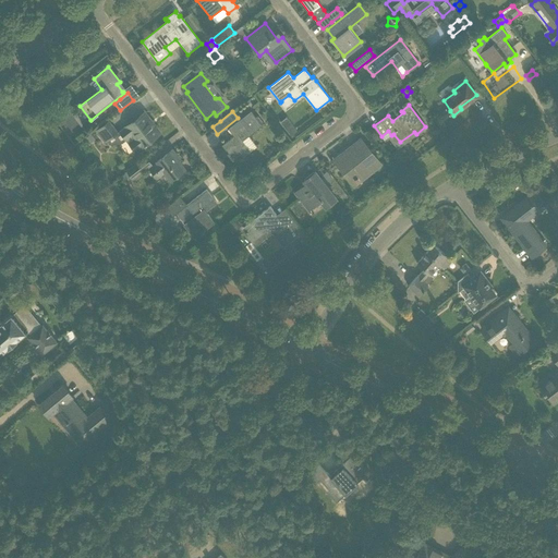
[(235,162),(251,152),(242,141),(262,125),(251,111),(228,129),(233,136),(221,145),(235,162)]
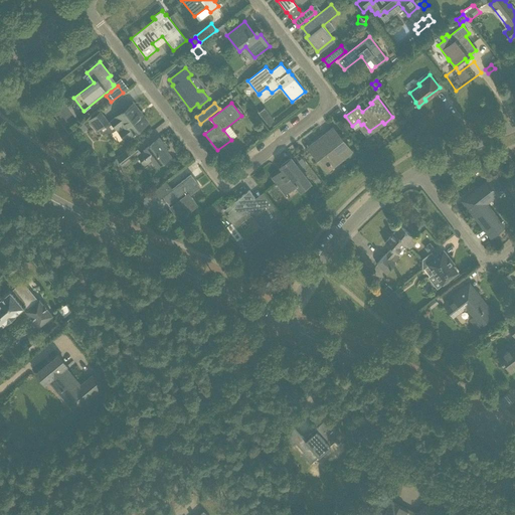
[(133,104),(117,117),(111,121),(125,140),(145,125),(137,114),(139,113),(133,104)]
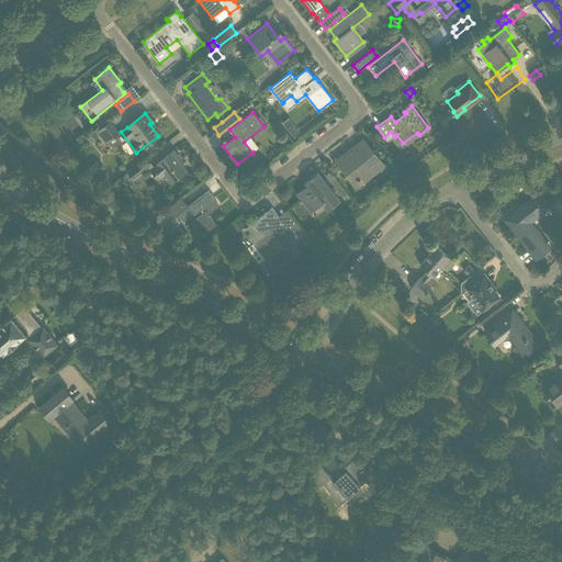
[(110,122),(97,132),(105,144),(109,142),(112,146),(119,141),(115,136),(119,134),(110,122)]
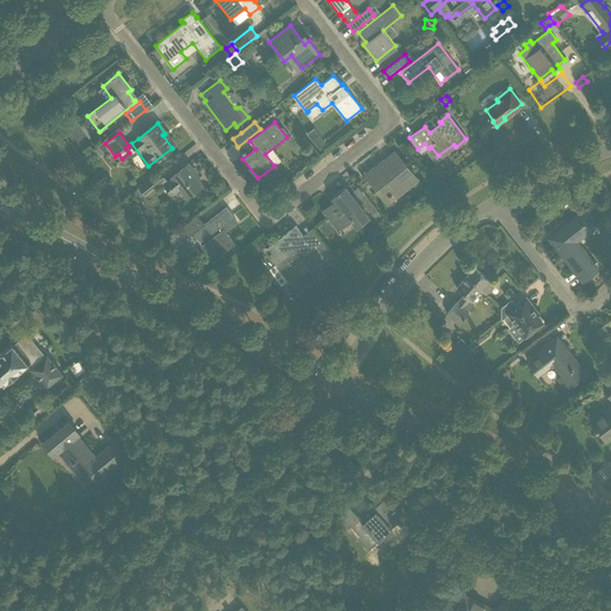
[(320,137),(313,142),(320,149),(326,144),(320,137)]
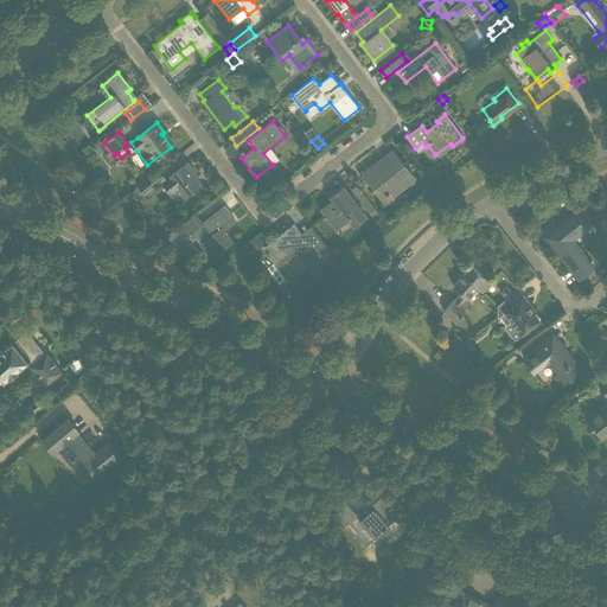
[(98,145),(93,149),(97,155),(103,151),(98,145)]
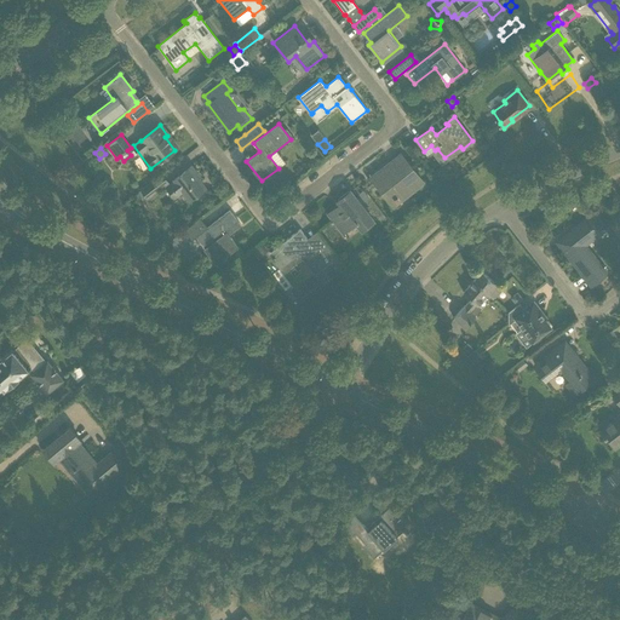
[(407,188),(420,178),(409,165),(396,174),(389,164),(371,178),(394,206),(411,193),(407,188)]
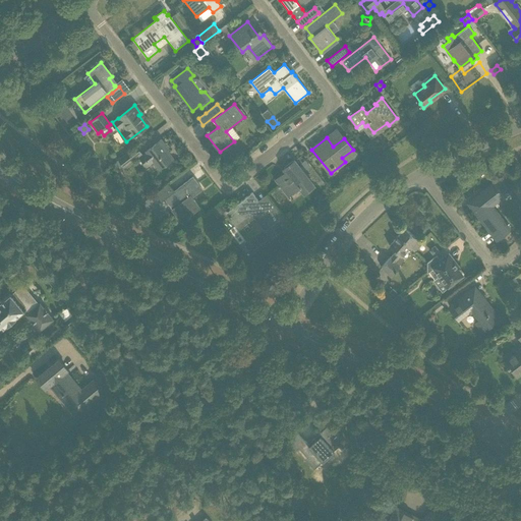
[(168,150),(160,140),(147,151),(148,153),(140,159),(147,166),(154,161),(160,168),(172,158),(166,151),(168,150)]
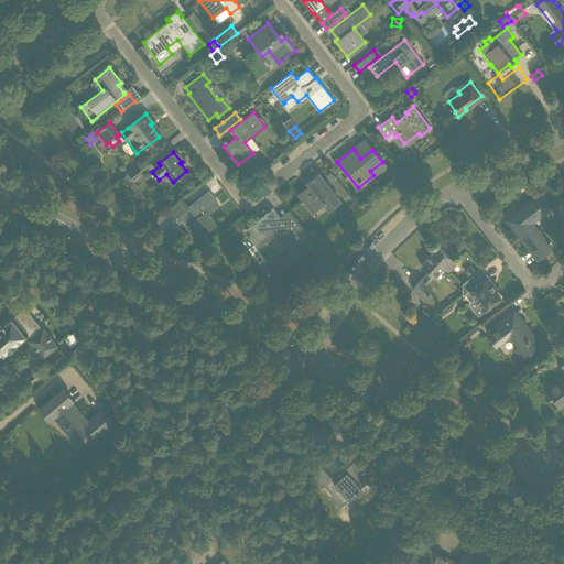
[(129,173),(134,180),(152,166),(147,159),(129,173)]
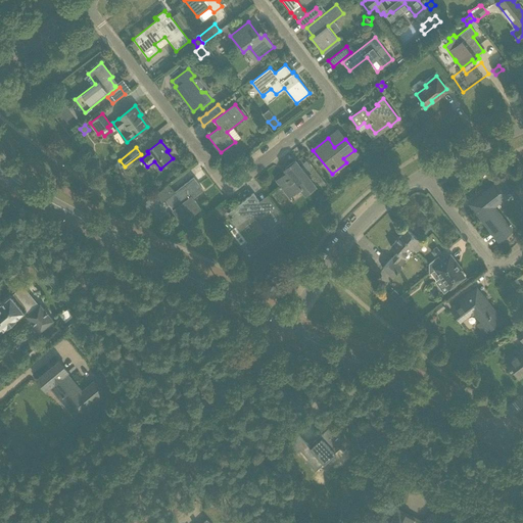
[(305,194),(315,187),(295,161),(285,170),(287,172),(276,181),(289,197),(300,188),(305,194)]
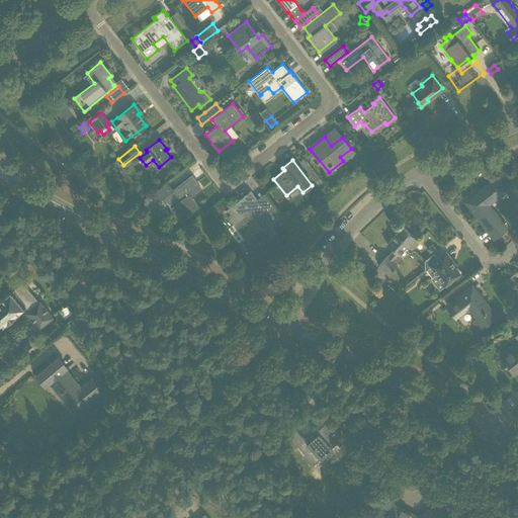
[(167,182),(154,192),(160,200),(161,200),(164,197),(170,205),(172,207),(170,208),(180,221),(184,218),(198,206),(192,199),(190,201),(188,198),(190,196),(200,188),(191,176),(174,189),(173,190),(167,182)]
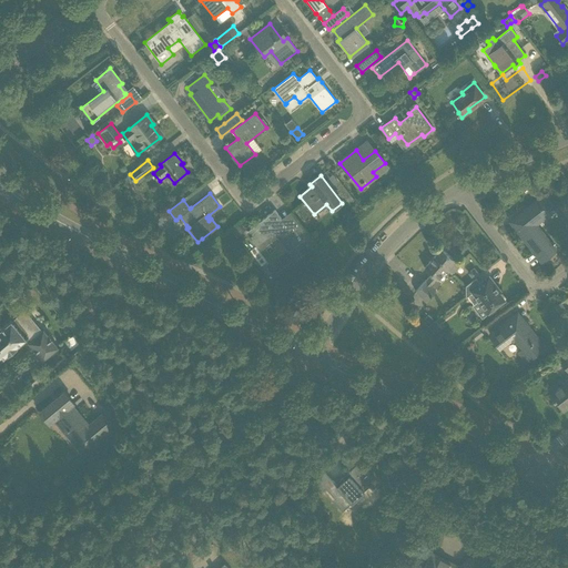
[(534,224),(555,209),(545,195),(511,222),(543,261),(556,251),(547,240),(546,241),(534,224)]
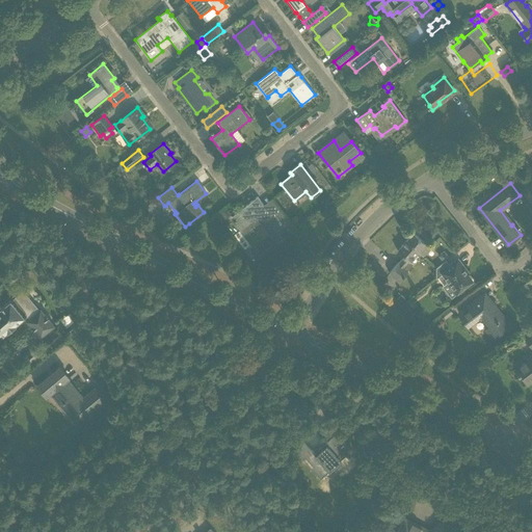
[(271,198),(263,205),(257,196),(231,217),(241,231),(257,218),(270,236),(274,234),(281,242),(296,230),(275,204),(271,198)]
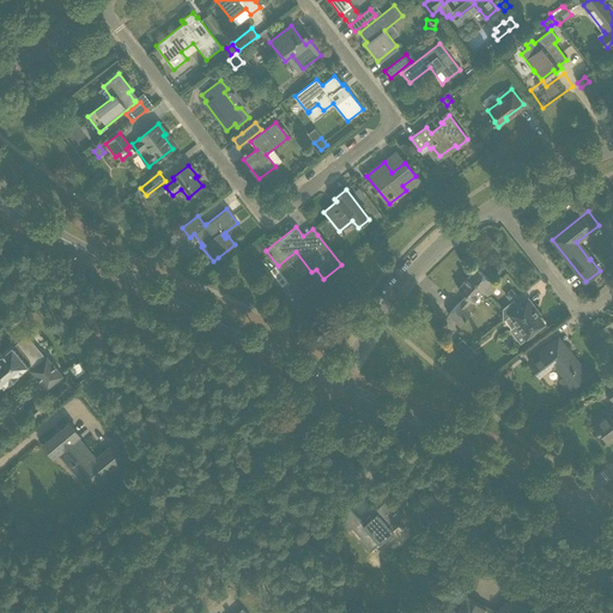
[(182,228),(168,238),(175,248),(176,248),(177,247),(184,241),(189,237),(182,228)]
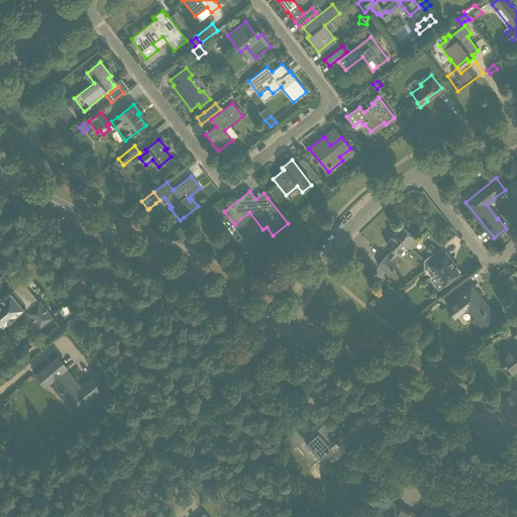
[(219,203),(214,207),(215,208),(218,212),(223,208),(219,203)]
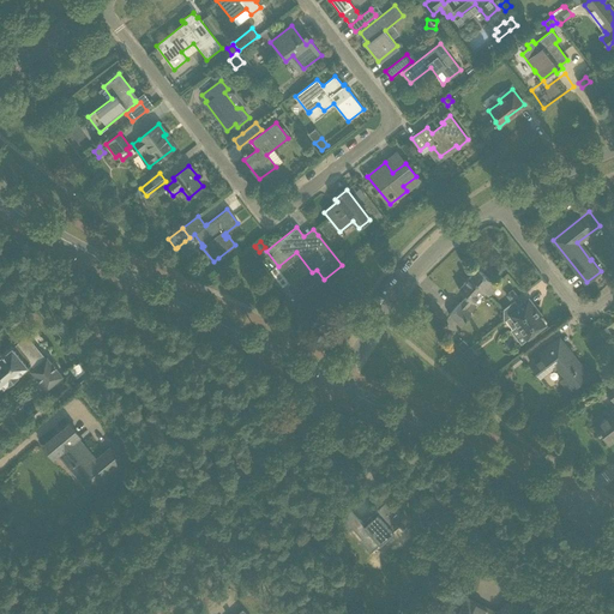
[(483,292),(489,296),(497,287),(477,269),(470,277),(485,289),(483,290),(483,292)]
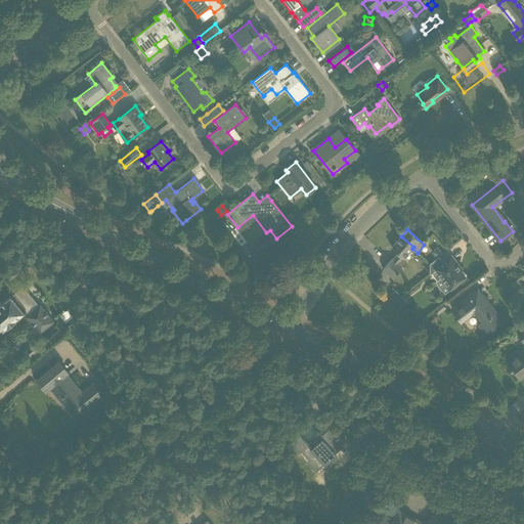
[(413,247),(401,236),(391,248),(398,253),(393,259),(392,259),(383,269),(393,278),(403,268),(401,266),(407,260),(404,258),(412,249),(412,248),(413,247)]
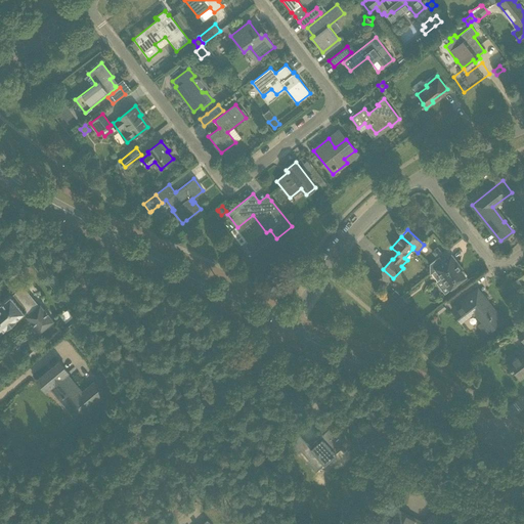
[(437,248),(432,252),(436,258),(442,253),(437,248)]
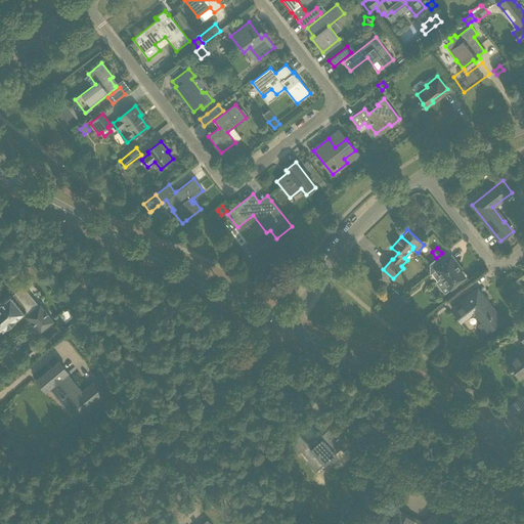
[(443,261),(439,257),(430,264),(430,274),(436,270),(450,289),(466,276),(457,266),(459,265),(451,255),(443,261)]
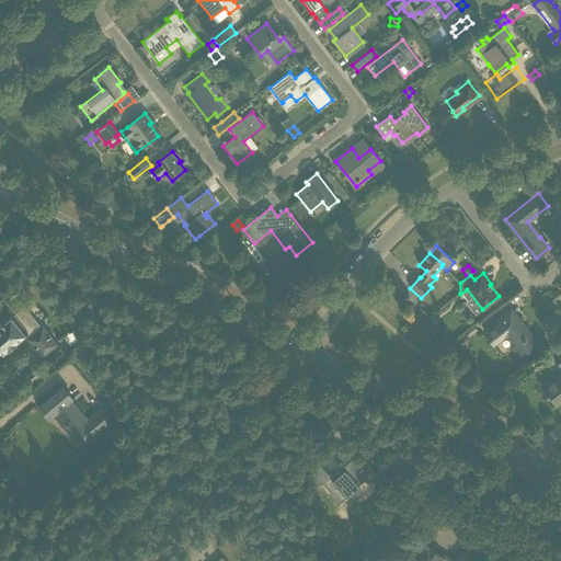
[(557,305),(553,299),(548,302),(552,308),(557,305)]
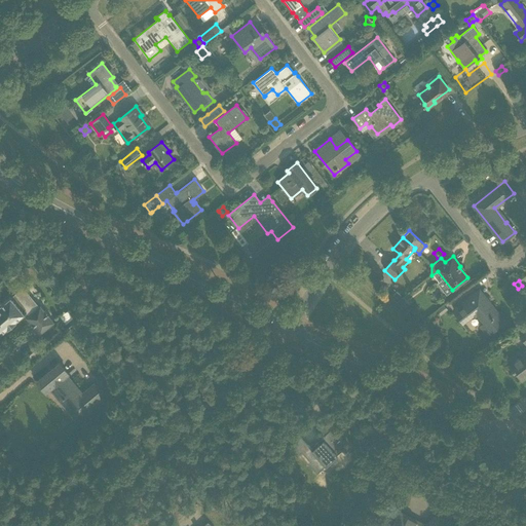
[(476,293),(453,310),(462,322),(477,311),(485,322),(479,327),(486,335),(503,322),(486,299),(483,302),(476,293)]
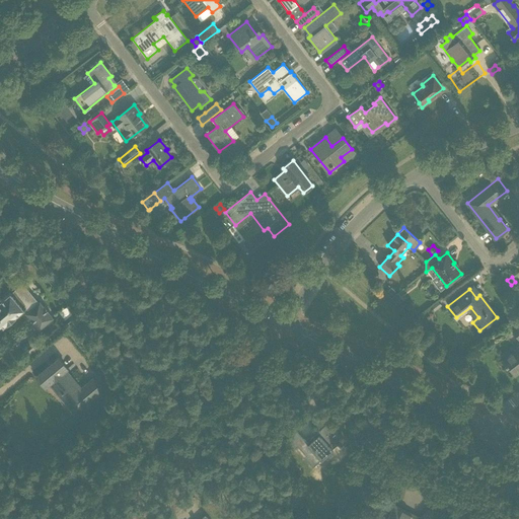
[(39,328),(53,317),(39,301),(36,303),(27,292),(16,301),(9,293),(0,300),(0,327),(6,322),(7,323),(15,316),(14,315),(23,308),(22,307),(24,306),(28,310),(25,313),(39,328)]
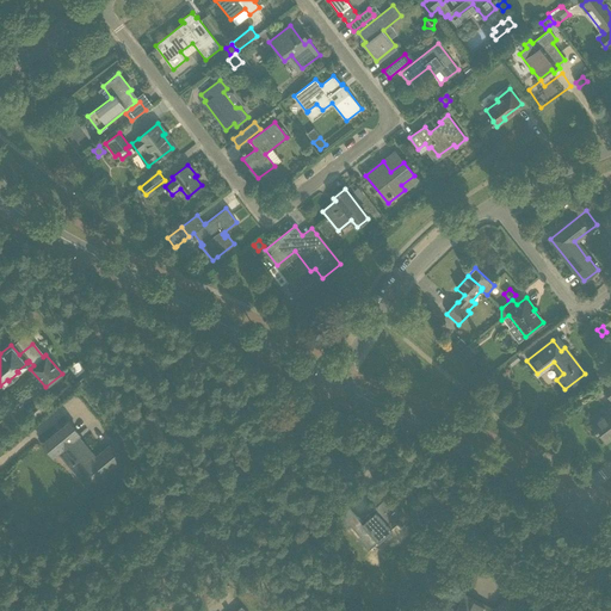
[(476,355),(469,346),(463,351),(470,359),(476,355)]
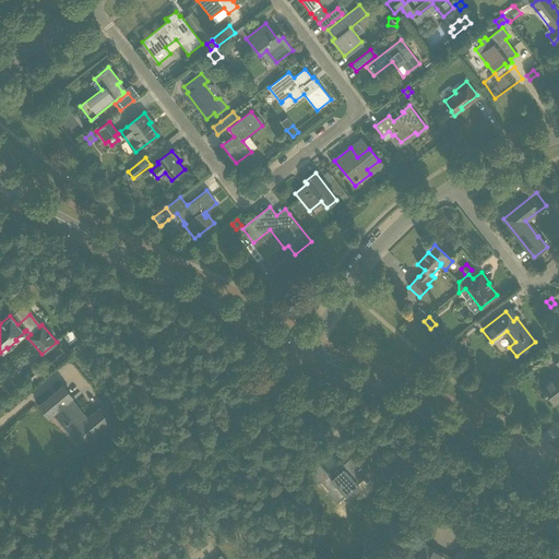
[(472,324),(464,330),(468,335),(476,330),(472,324)]
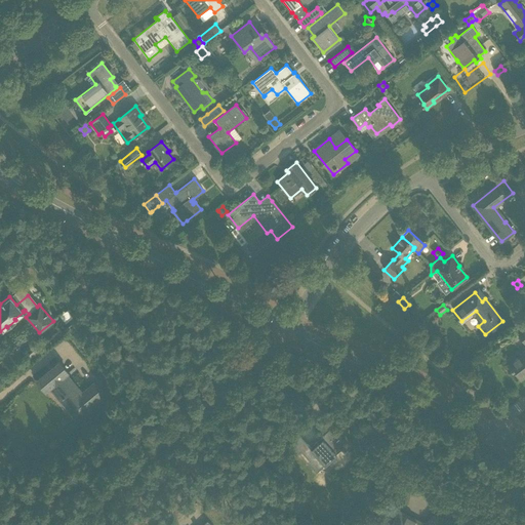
[(524,352),(509,365),(513,370),(517,375),(518,374),(521,377),(524,374),(524,329),(518,334),(524,344),(524,352)]
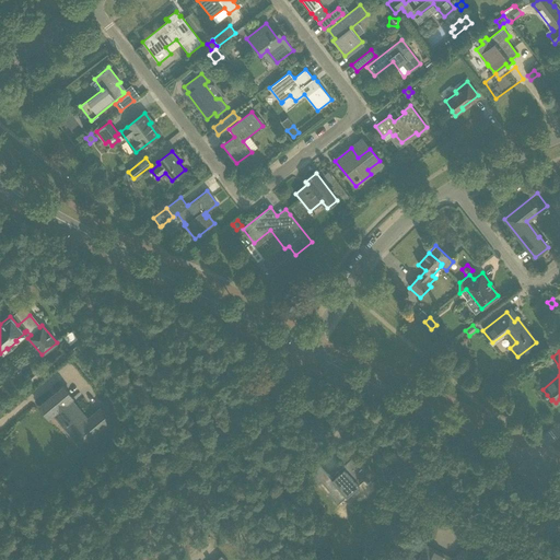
[(71,397),(62,386),(39,406),(48,417),(56,411),(67,423),(63,426),(81,446),(112,421),(101,408),(88,420),(69,399),(71,397)]
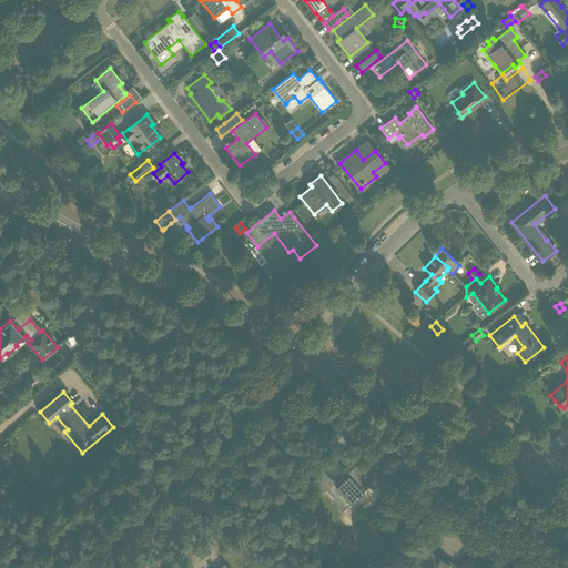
[(119,428),(112,434),(117,439),(123,434),(119,428)]
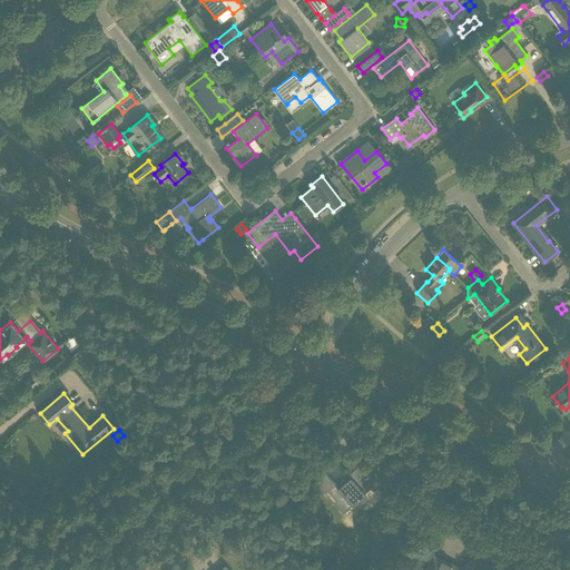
[(371,488),(375,493),(381,488),(364,468),(360,467),(356,468),(351,472),(353,474),(346,480),(345,478),(336,485),(325,472),(315,481),(324,492),(326,490),(337,502),(345,495),(352,503),(352,504),(353,503),(354,504),(361,498),(371,488)]
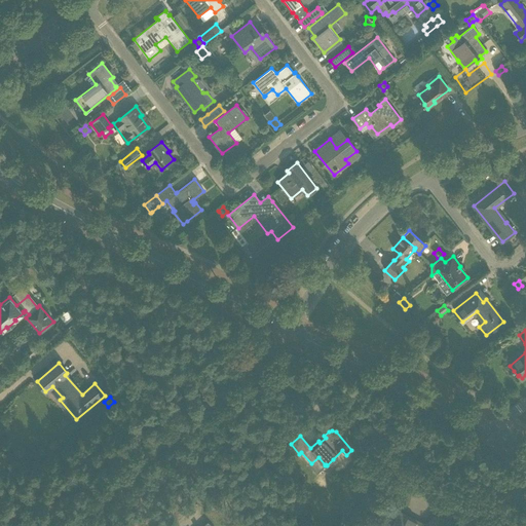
[(212,525),(197,511),(187,520),(192,525),(212,525)]
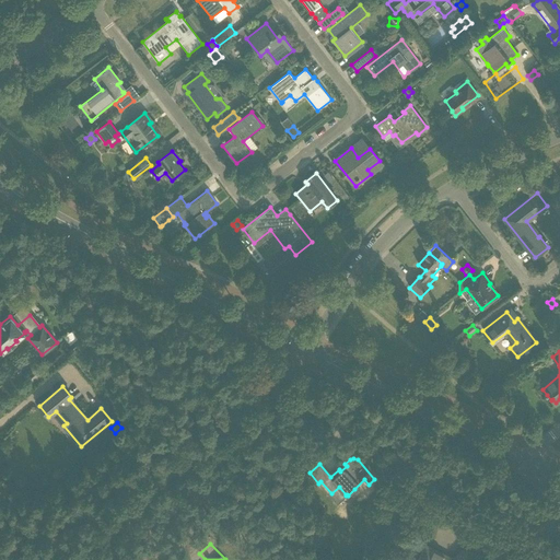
[(443,559),(432,555),(434,550),(426,546),(418,559),(474,559),(476,559),(466,548),(456,557),(459,559),(458,559),(443,559)]
